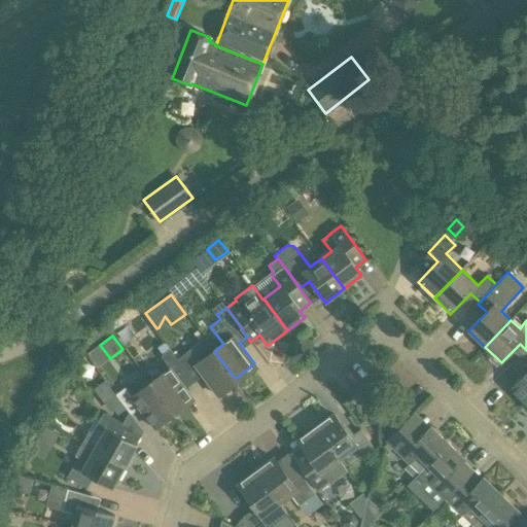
[(184,370),(184,371),(194,382),(203,376),(218,396),(238,382),(236,378),(235,378),(214,351),(213,351),(205,340),(185,353),(177,359),(184,370)]
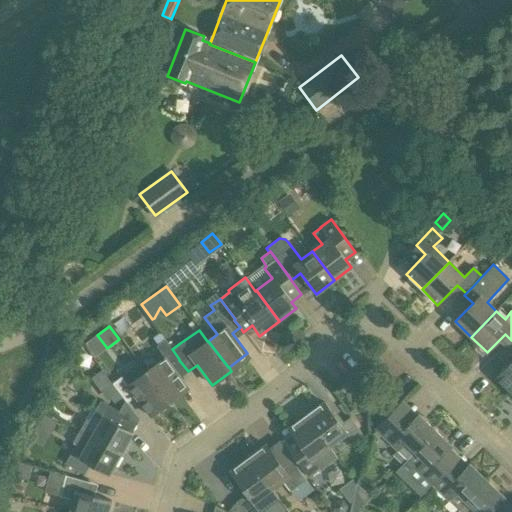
[(179,359),(172,349),(165,340),(156,346),(165,358),(146,373),(148,376),(166,399),(167,398),(185,385),(170,365),(178,358),(179,360),(179,359)]
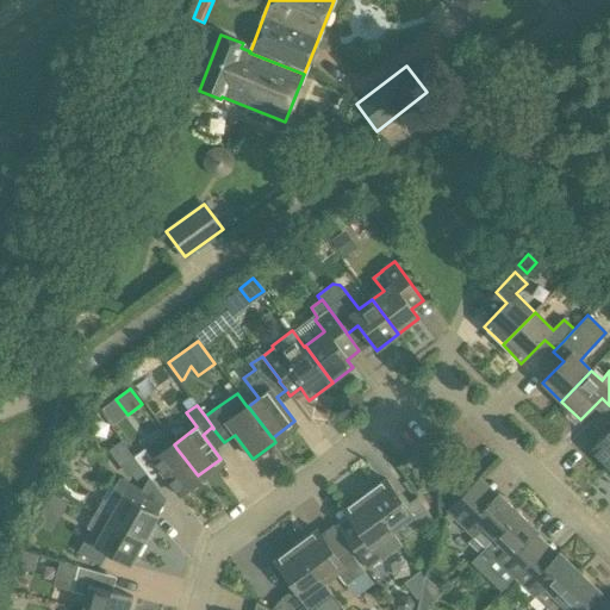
[(609,467),(609,409),(603,416),(609,422),(609,430),(591,450),(609,468),(609,467)]
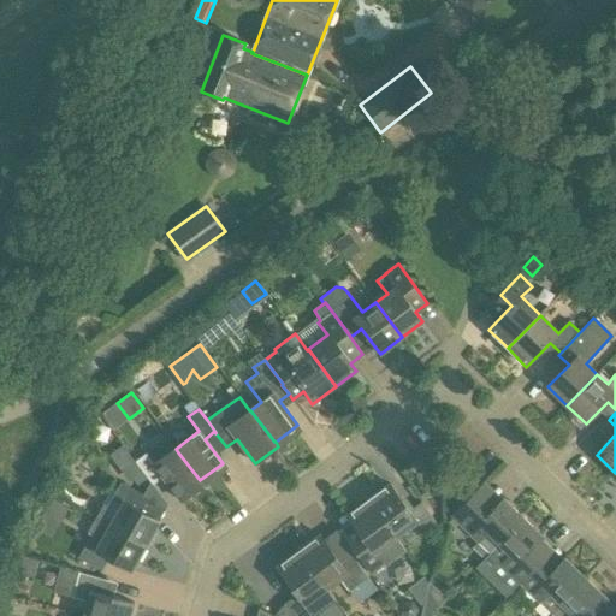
[(137,486),(147,479),(122,445),(110,455),(128,481),(131,479),(137,486)]
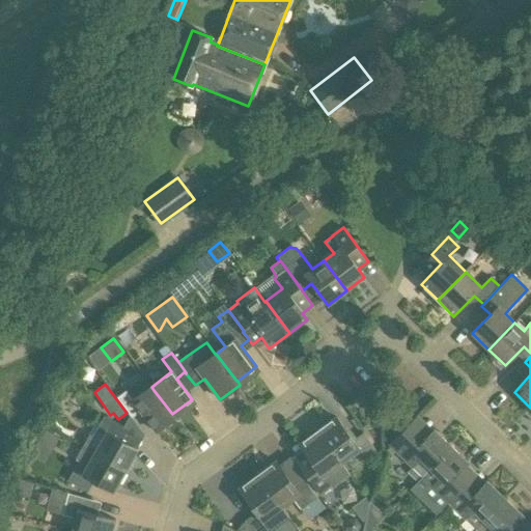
[(175,417),(173,413),(172,414),(154,390),(136,403),(127,391),(116,398),(131,418),(140,411),(156,431),(175,417)]
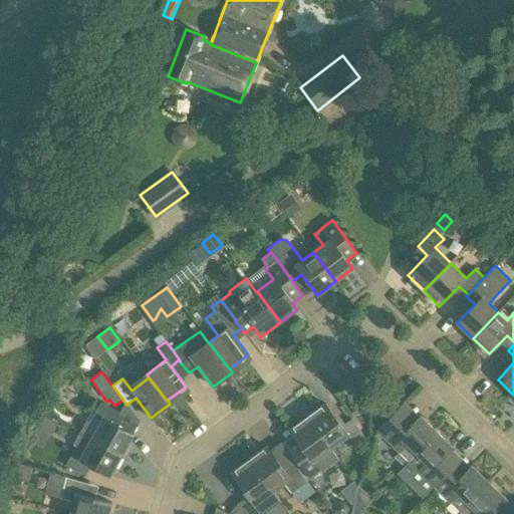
[(79,433),(121,456),(134,435),(113,424),(118,414),(99,404),(89,423),(85,421),(79,433)]
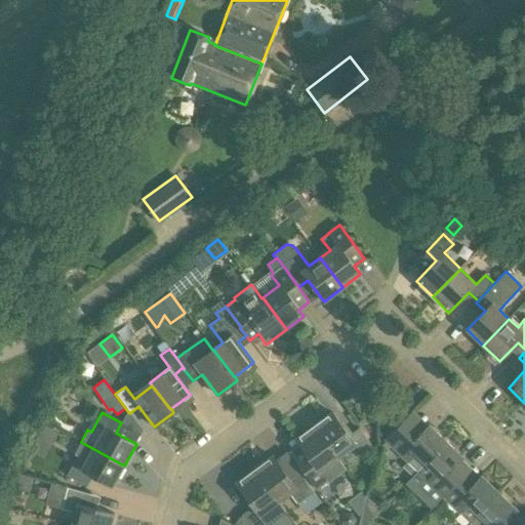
[(314,426),(337,458),(355,445),(362,455),(373,448),(359,429),(349,436),(332,412),(314,426)]
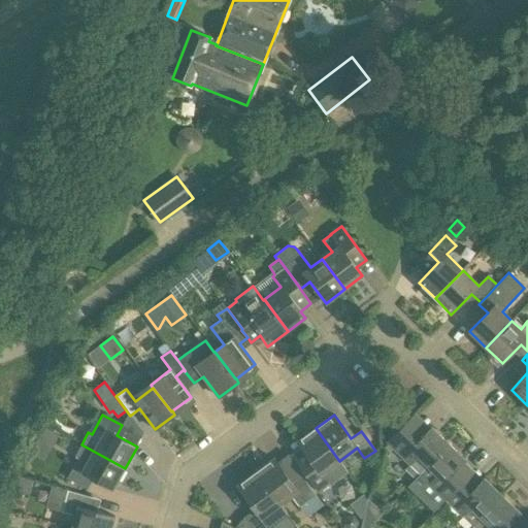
[(430,429),(415,415),(386,443),(409,466),(419,474),(427,466),(447,446),(449,444),(431,428),(430,429)]
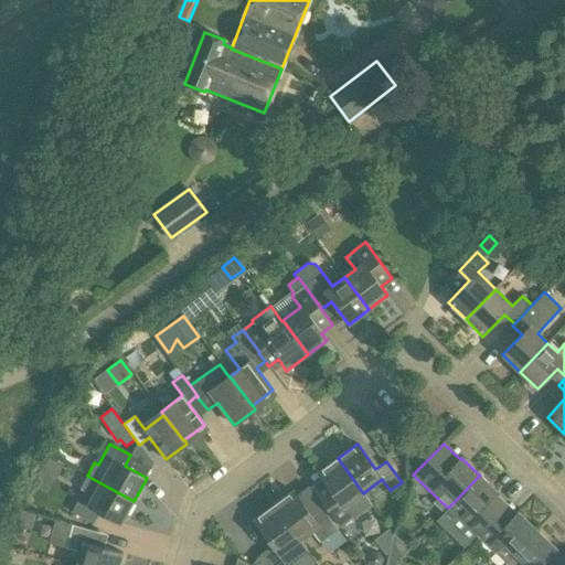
[(322,479),(311,488),(340,526),(353,518),(360,512),(352,501),(363,493),(338,458),(318,472),(322,479)]
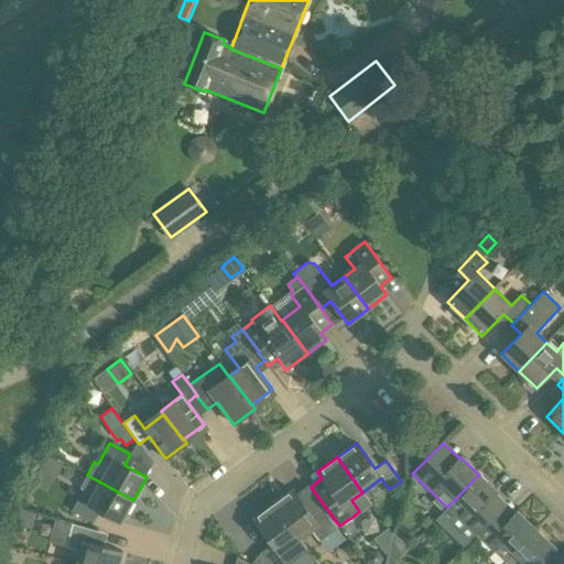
[(120,523),(133,500),(87,475),(79,488),(83,490),(72,511),(93,523),(99,511),(120,523)]
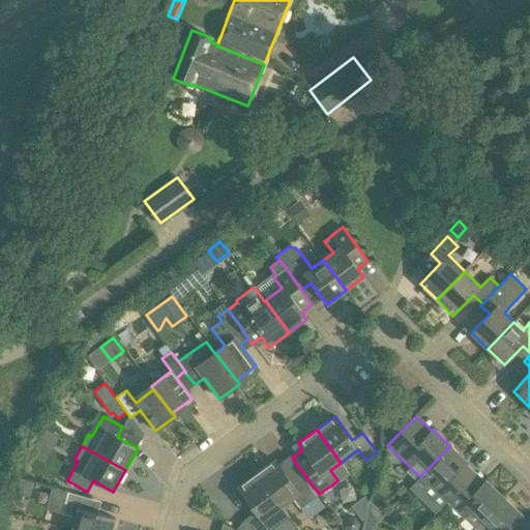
[(429,468),(420,476),(447,503),(466,484),(476,473),(466,464),(467,463),(450,446),(448,447),(429,468)]
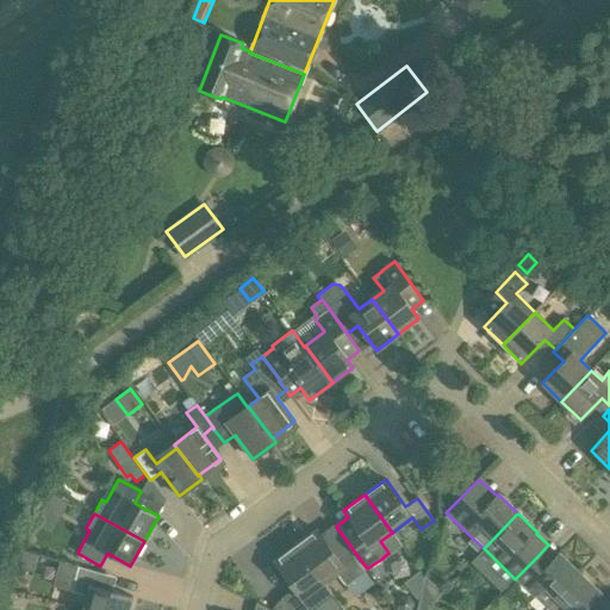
[(296,546),(323,583),(336,574),(346,585),(363,572),(347,549),(336,556),(317,530),(296,546)]
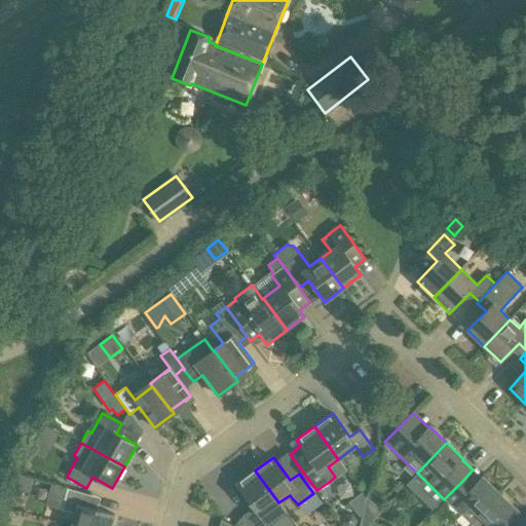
[(460,515),(471,524),(479,516),(479,517),(500,494),(482,477),(481,478),(473,470),(462,481),(444,499),(460,515)]
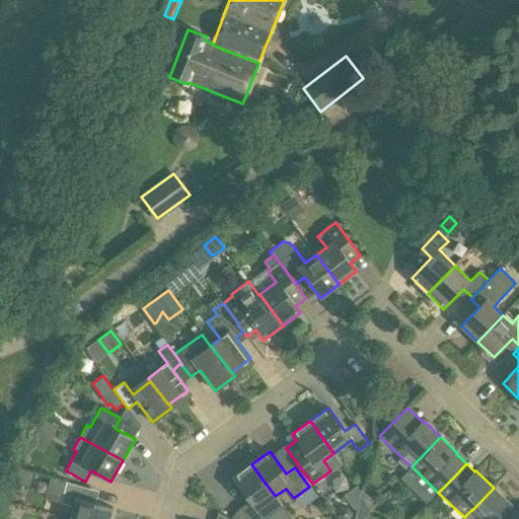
[(257,510),(275,496),(251,464),(233,477),(250,501),(239,508),(247,518),(264,518),(265,518),(257,510)]
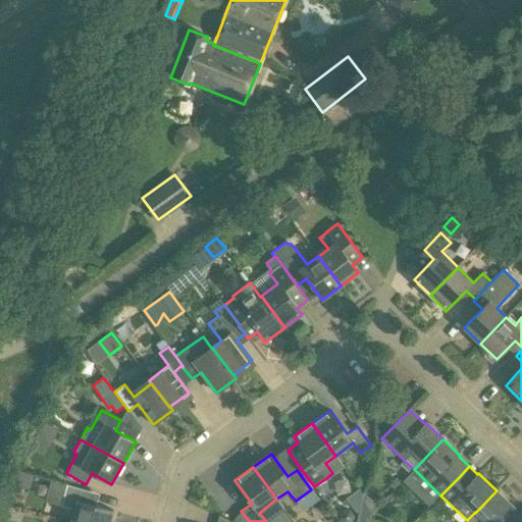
[(16,486),(27,489),(30,476),(20,473),(16,486)]
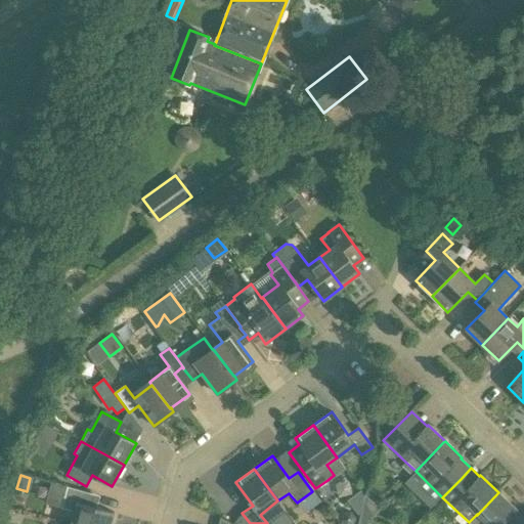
[(71,523),(110,523),(114,513),(88,506),(91,493),(67,487),(61,508),(75,512),(71,523)]
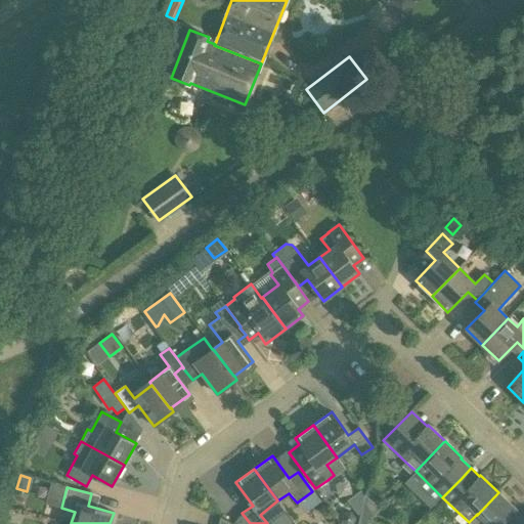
[(523,523),(523,519),(515,511),(516,510),(498,492),(477,515),(477,514),(469,522),(470,523),(523,523)]
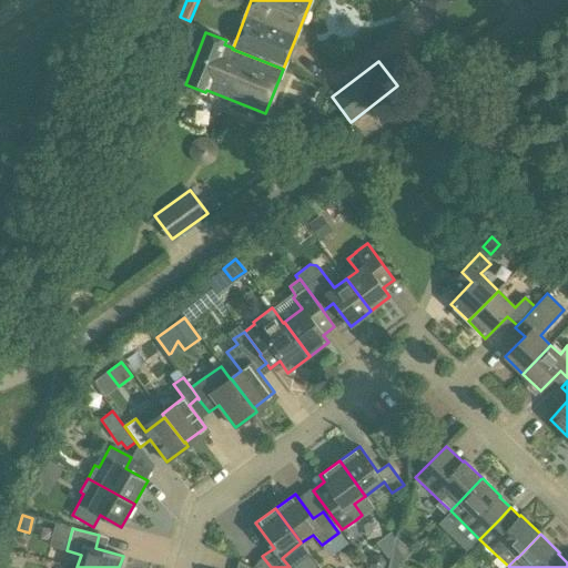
[(381,555),(372,557),(368,565),(371,567),(383,567),(386,561),(381,555)]
